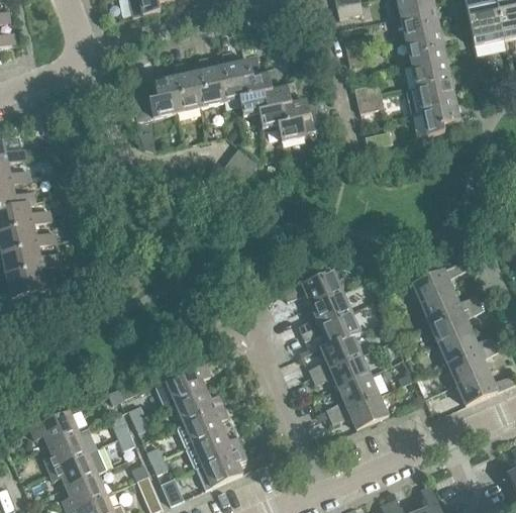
[(128,0),(132,17),(161,11),(159,3),(171,0),(128,0)]
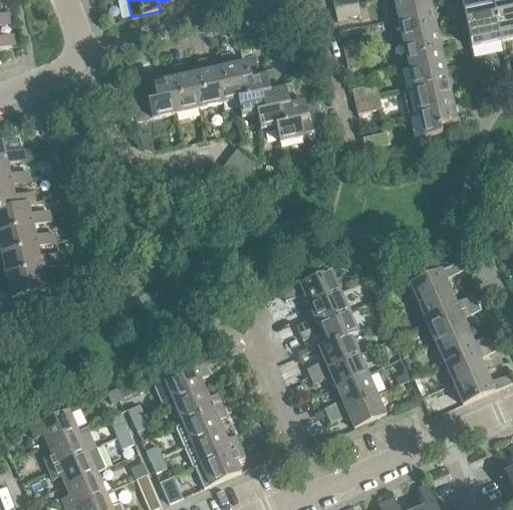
[(394,0),(398,18),(416,14),(414,5),(431,1),(431,0),(394,0)]
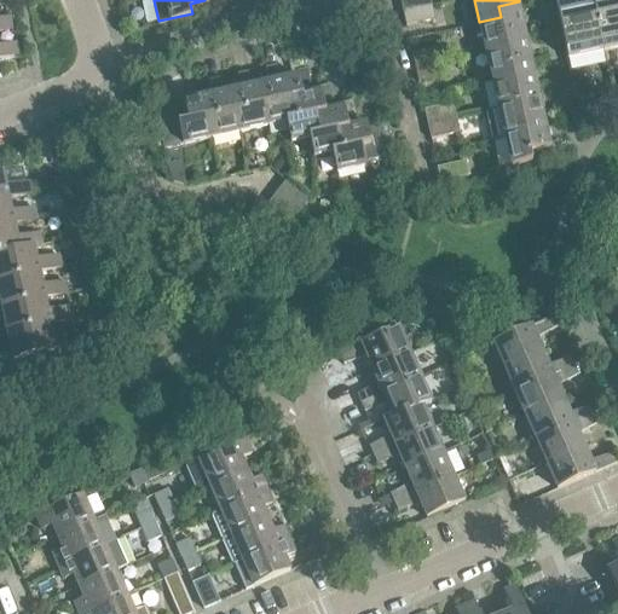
[(602,46),(591,0),(561,0),(555,1),(567,53),(602,46)]
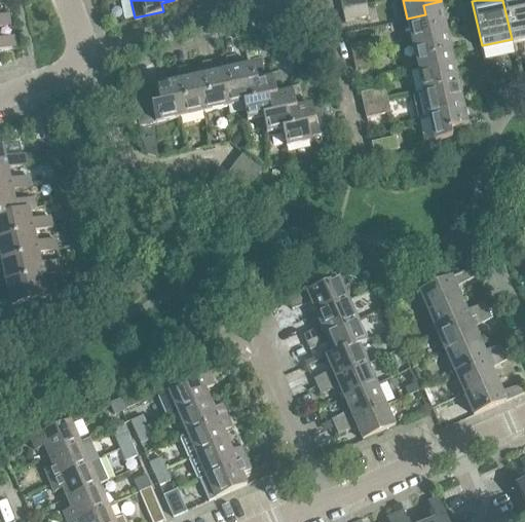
[(502,0),(512,39),(524,36),(524,0),(502,0)]
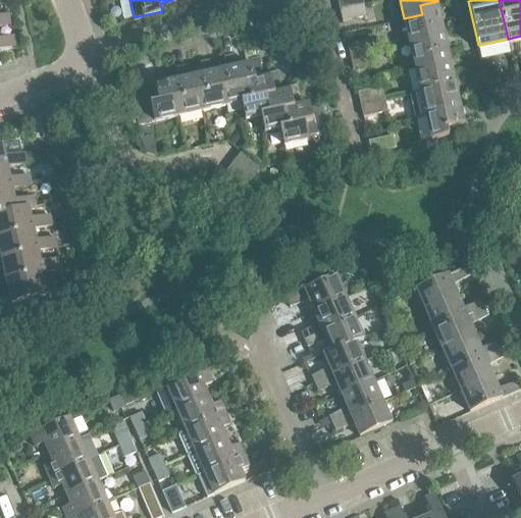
[(404,18),(409,42),(426,39),(424,29),(443,26),(437,1),(420,5),(422,14),(404,18)]
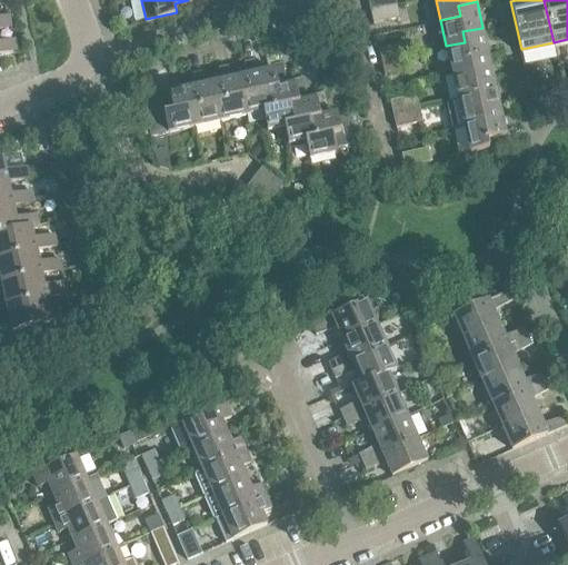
[(396,2),(370,8),(372,19),(398,15),(396,2)]
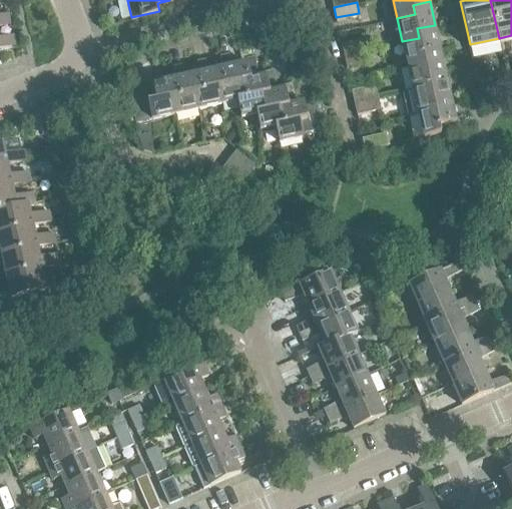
[(0,24),(11,22),(9,11),(0,13),(0,24)]
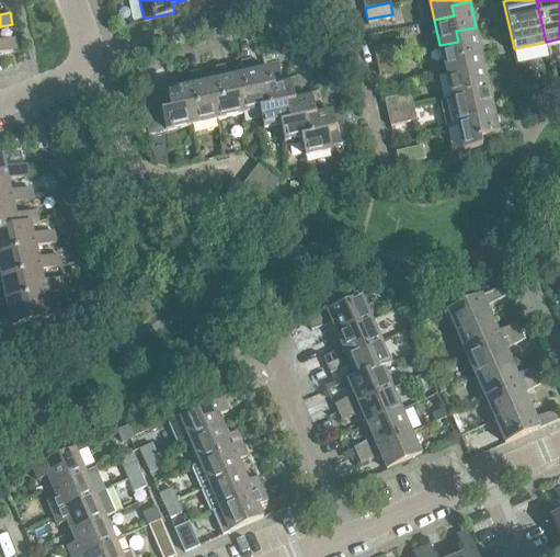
[(440,45),(445,71),(464,68),(461,57),(481,54),(476,27),(456,31),(458,42),(440,45)]
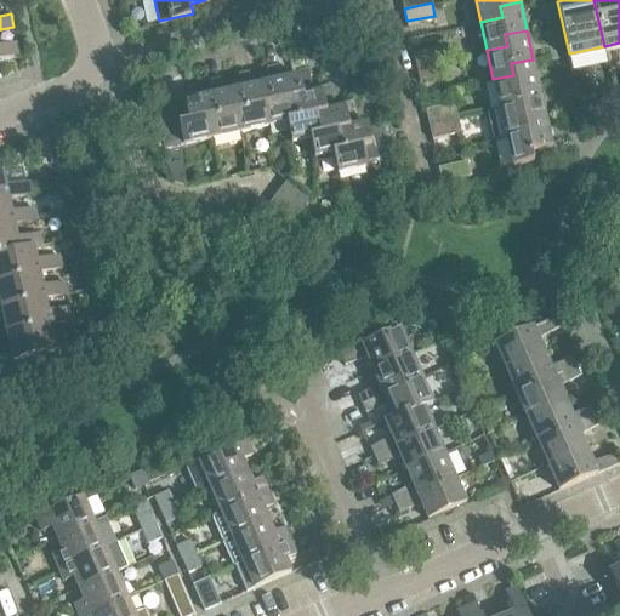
[(0,56),(20,52),(17,39),(0,43),(0,56)]
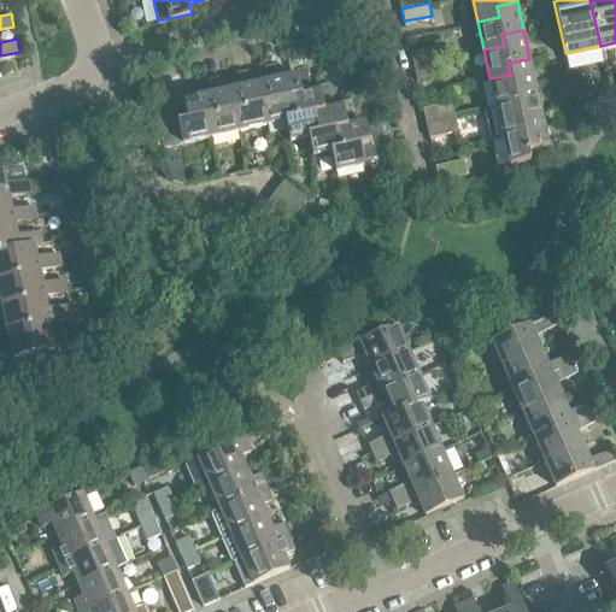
[(410,49),(414,65),(443,59),(438,42),(410,49)]
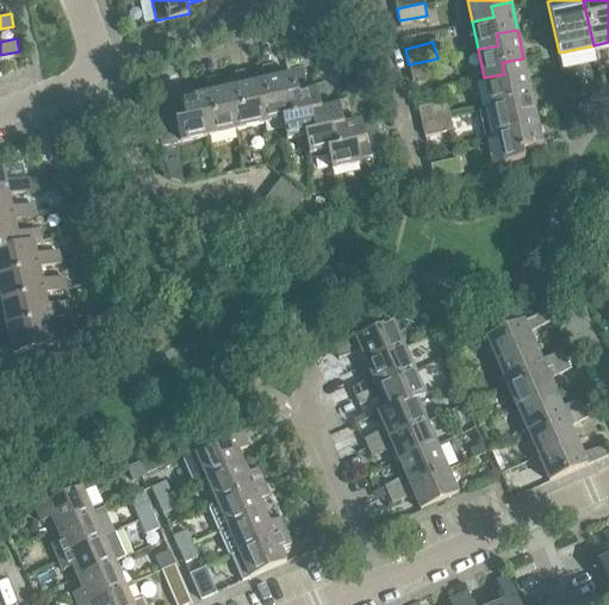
[(437,58),(409,64),(411,78),(440,70),(437,58)]
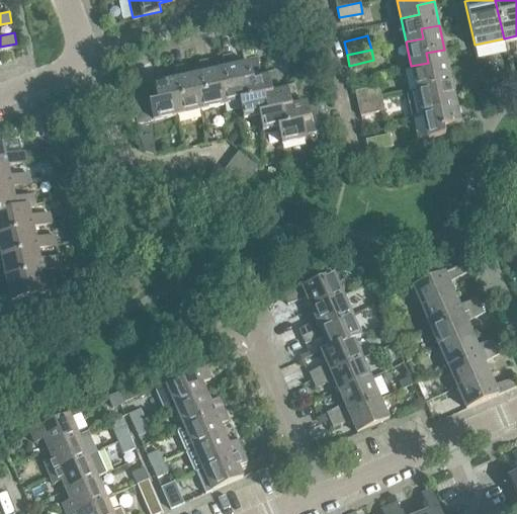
[(411,66),(416,89),(433,85),(431,76),(449,73),(444,50),(426,53),(428,63),(411,66)]
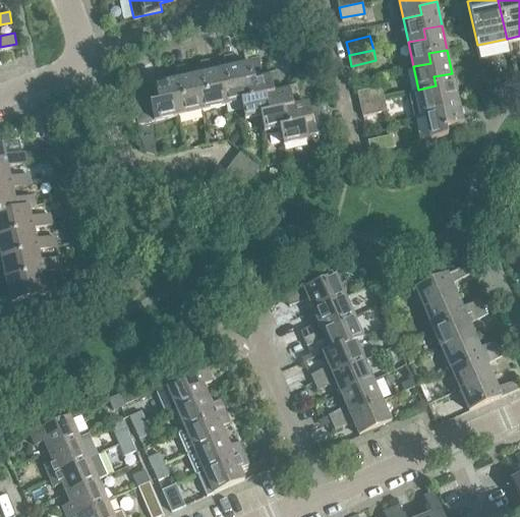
[(241,99),(249,97),(245,79),(254,77),(253,69),(251,61),(235,64),(232,52),(224,54),(227,66),(231,83),(222,85),(225,102),(241,99)]
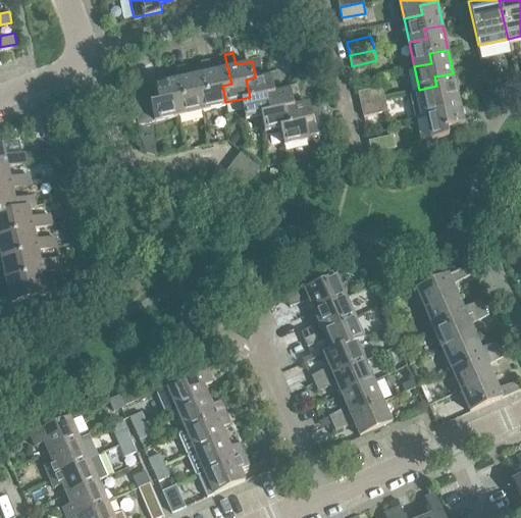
[(252,61),(254,69),(262,67),(259,55),(251,57),(252,61)]
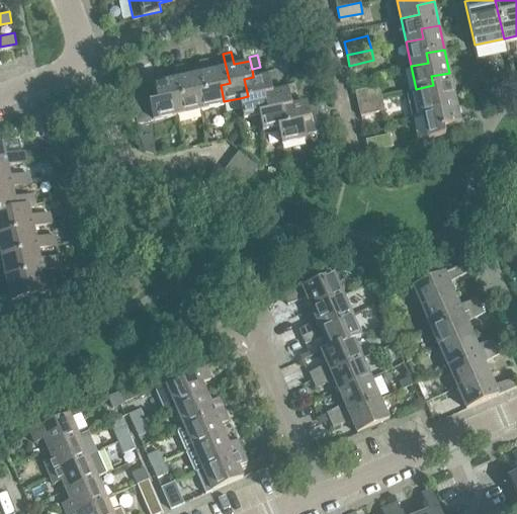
[(200,106),(224,101),(221,85),(230,83),(226,66),(211,69),(208,57),(199,59),(201,71),(205,88),(196,90),(200,106)]
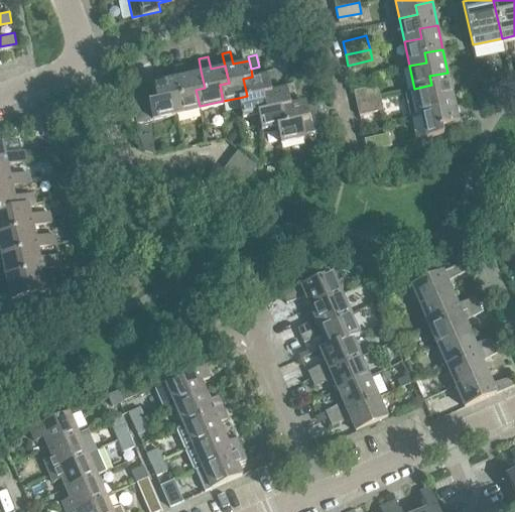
[(176,111),(200,106),(196,90),(205,88),(201,71),(186,75),(183,62),(174,65),(177,76),(181,93),(172,95),(176,111)]
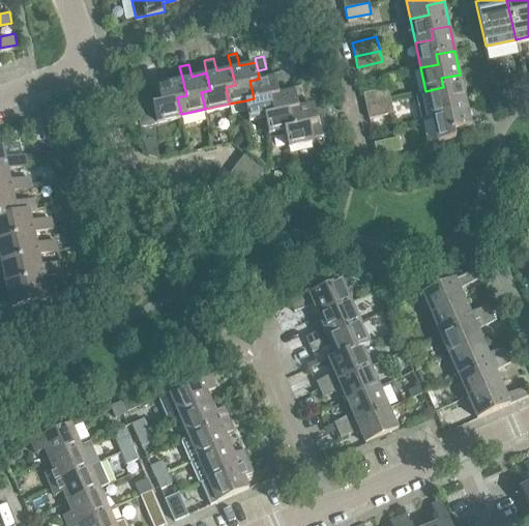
[(276,85),(277,84),(286,82),(283,68),(273,71),(274,76),(276,85)]
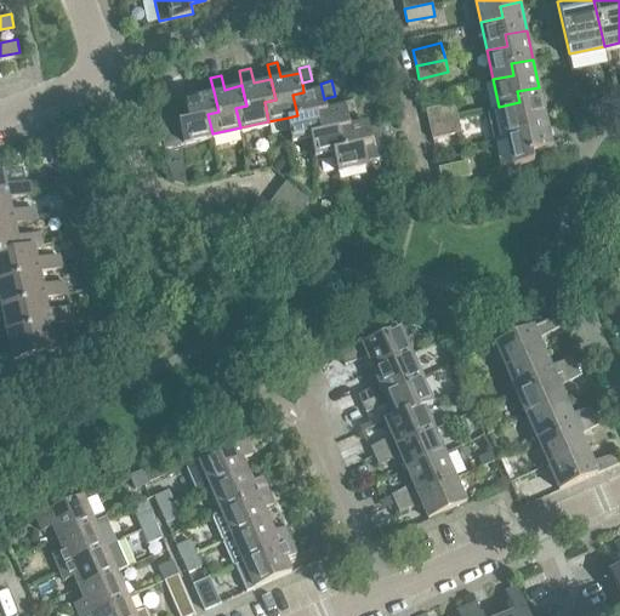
[(494,137),(505,135),(505,133),(525,129),(523,120),(545,115),(539,87),(517,91),(519,102),(499,107),(488,109),(494,137)]
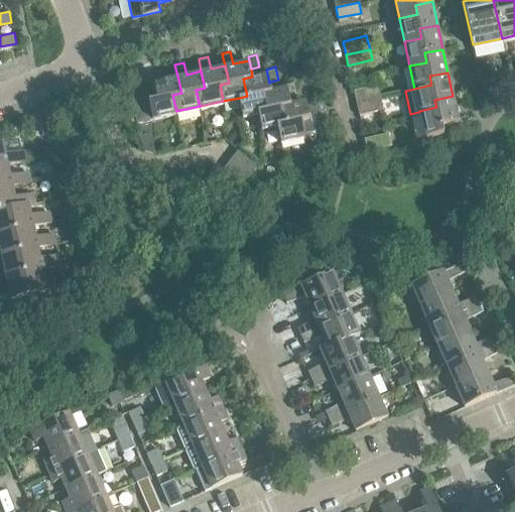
[(137,120),(176,111),(172,95),(181,93),(177,76),(154,82),(152,74),(140,77),(143,92),(131,95),(137,120)]
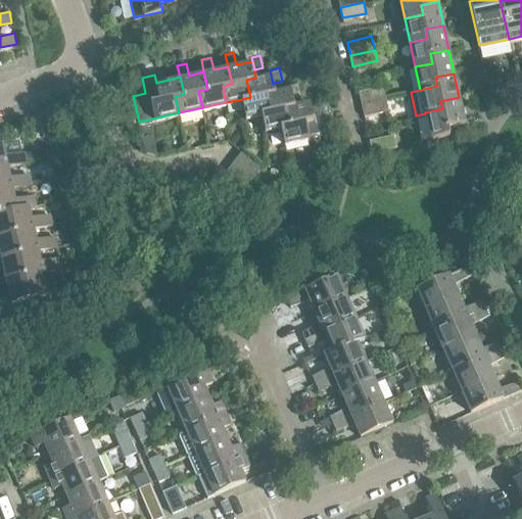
[(246,115),(262,111),(269,110),(265,93),(276,90),(274,83),(273,84),(271,75),(255,78),(246,80),(250,97),(242,99),(246,115)]
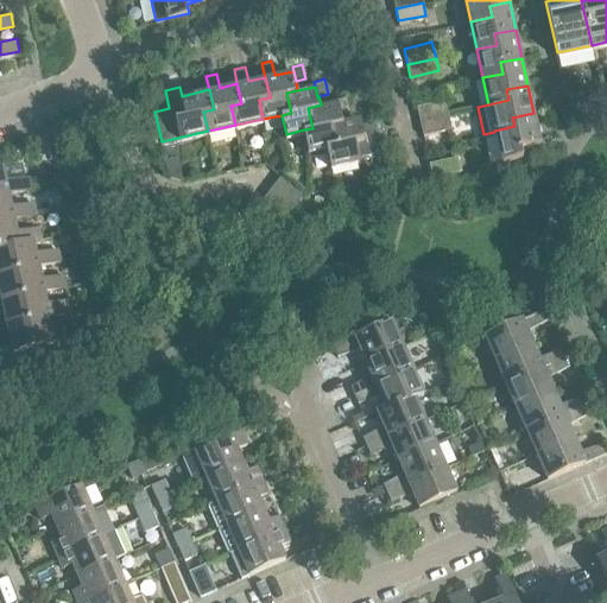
[(337,101),(341,113),(352,110),(348,94),(337,96),(339,101),(337,101)]
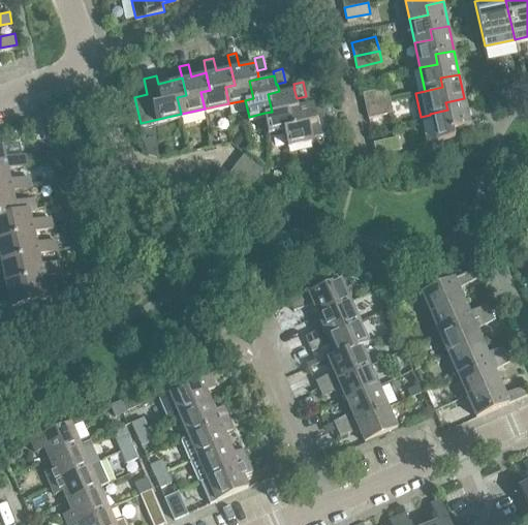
[(363,91),(366,103),(389,99),(386,86),(363,91)]
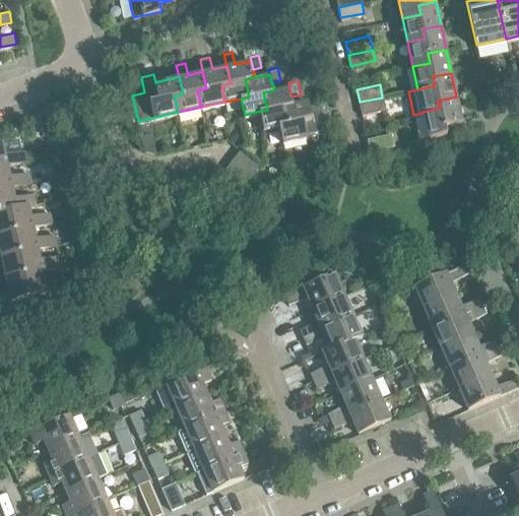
[(264,128),(279,125),(287,123),(283,106),(293,104),(292,97),(288,86),(274,89),(263,92),(267,110),(260,111),(264,128)]
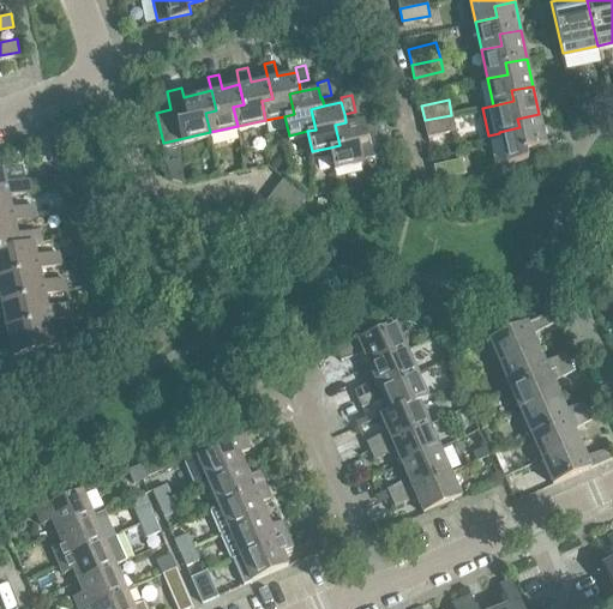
[(499,132),(499,133),(505,161),(527,156),(524,146),(545,143),(539,114),(517,119),(520,127),(499,132)]
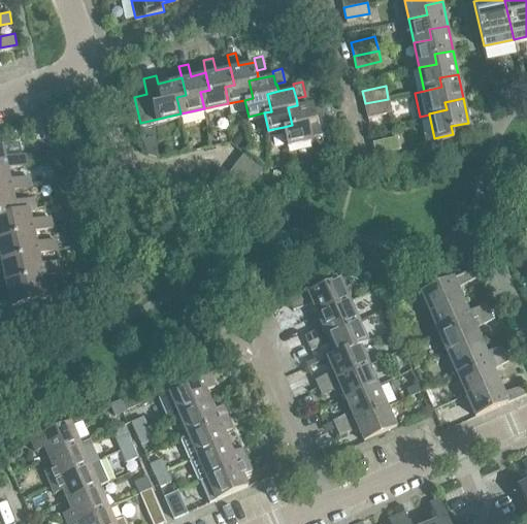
[(388,99),(365,103),(367,115),(391,109),(388,99)]
